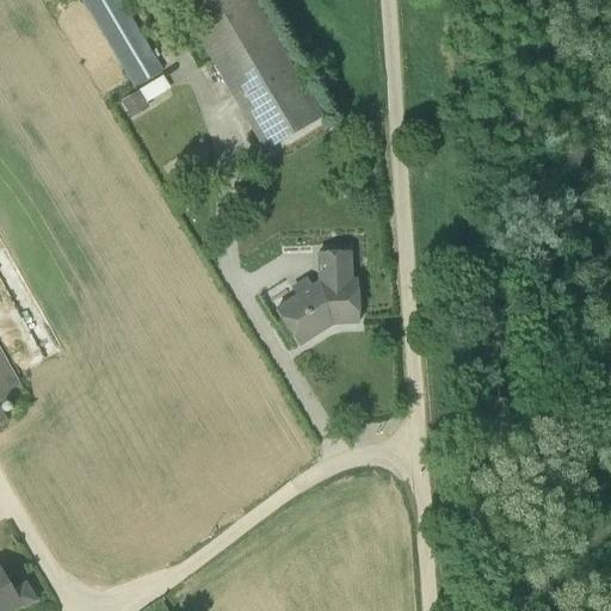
[(122,0),(81,0),(133,87),(162,69),(122,0)]
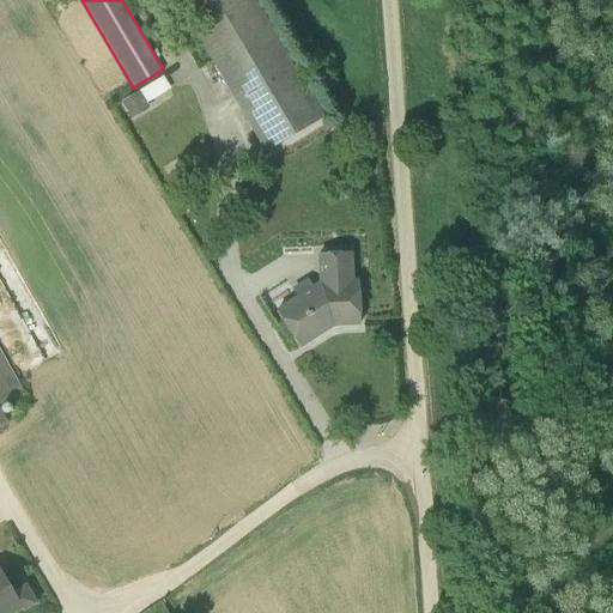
[(255,0),(174,0),(265,151),(325,116),(255,0)]
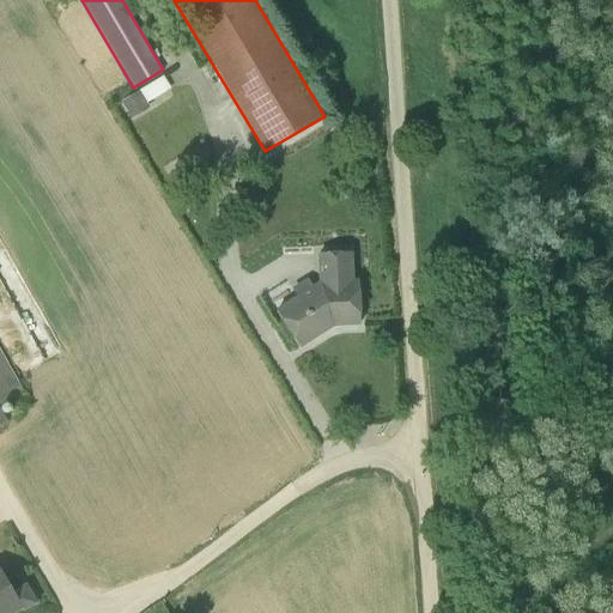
[(115,104),(123,120),(129,117),(131,119),(149,107),(146,103),(170,89),(163,76),(115,104)]
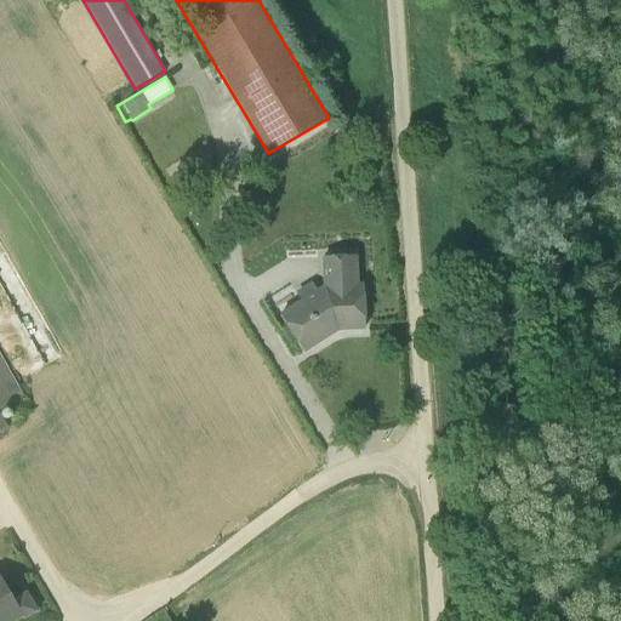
[(280,315),(303,351),(331,332),(328,328),(331,325),(343,323),(345,329),(364,328),(363,285),(355,285),(354,256),(322,257),(323,286),(315,290),(311,281),(295,292),(301,301),(280,315)]
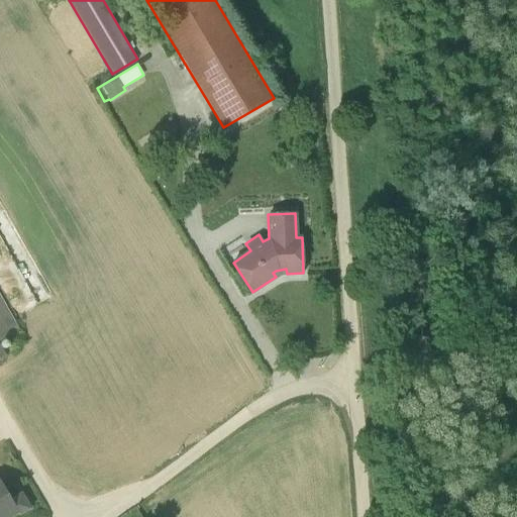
[(0,340),(19,330),(0,296),(0,358),(6,355),(0,343),(0,340)]
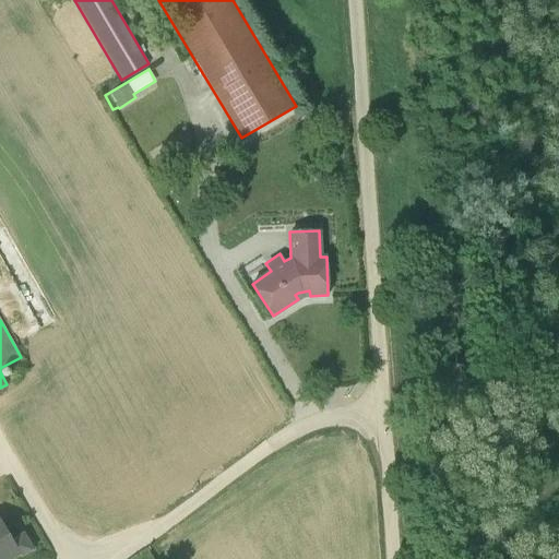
[(0,558),(11,558),(21,555),(22,556),(33,549),(23,533),(11,539),(0,519),(0,558)]
